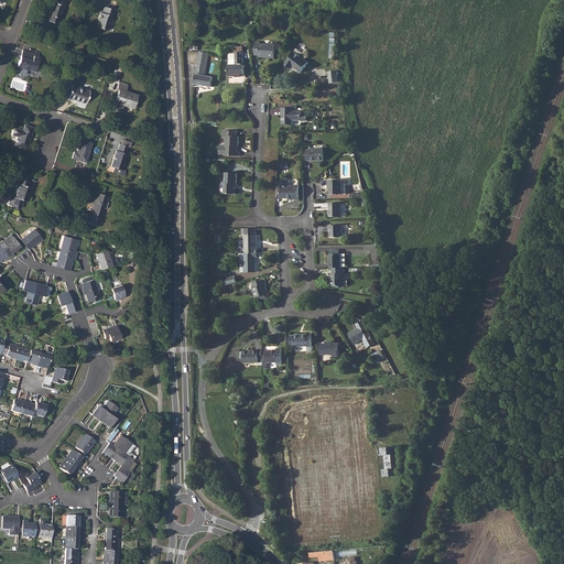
[(53,2),(47,21),(55,23),(62,4),(63,6),(64,0),(56,0),(55,3),(53,2)]
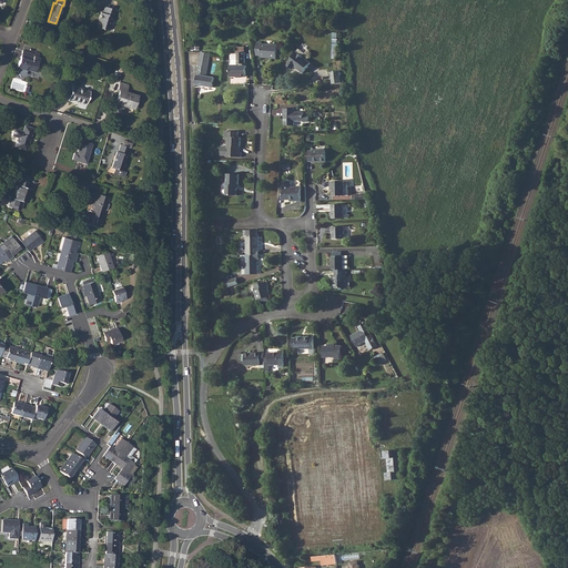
[(101,12),(95,27),(108,30),(112,16),(113,16),(115,9),(105,6),(103,12),(101,12)]
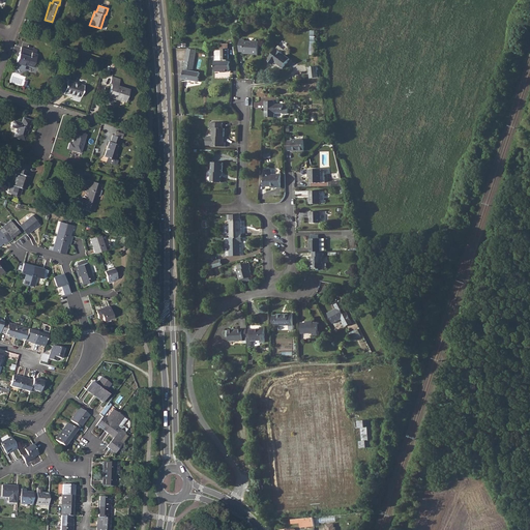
[(239,38),(238,51),(242,51),(242,53),(248,53),(249,52),(252,52),(252,53),(257,53),(258,40),(253,39),(253,40),(243,40),(243,38),(239,38)]
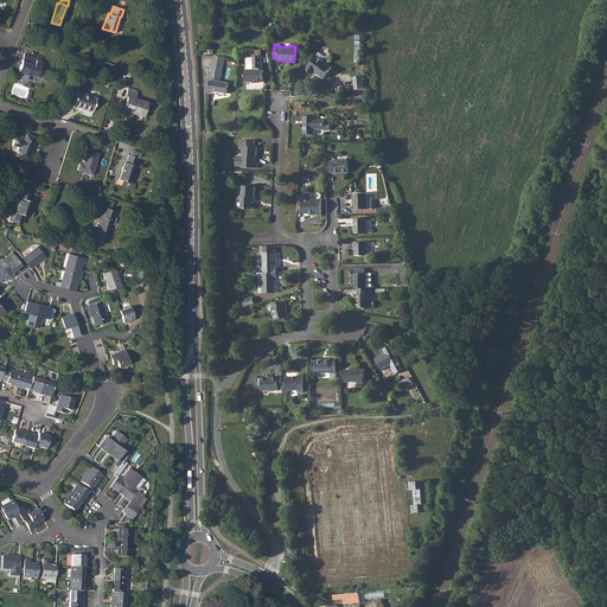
[(308,66),(307,70),(312,74),(314,71),(324,77),(332,66),(327,63),(324,61),(327,57),(319,51),(308,66)]
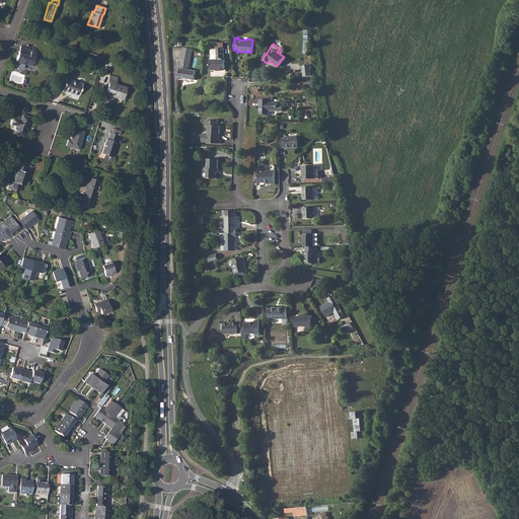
[(210,59),(210,69),(217,69),(225,69),(225,60),(223,60),(223,58),(223,46),(217,46),(217,58),(219,58),(219,60),(216,60),(216,59),(210,59)]
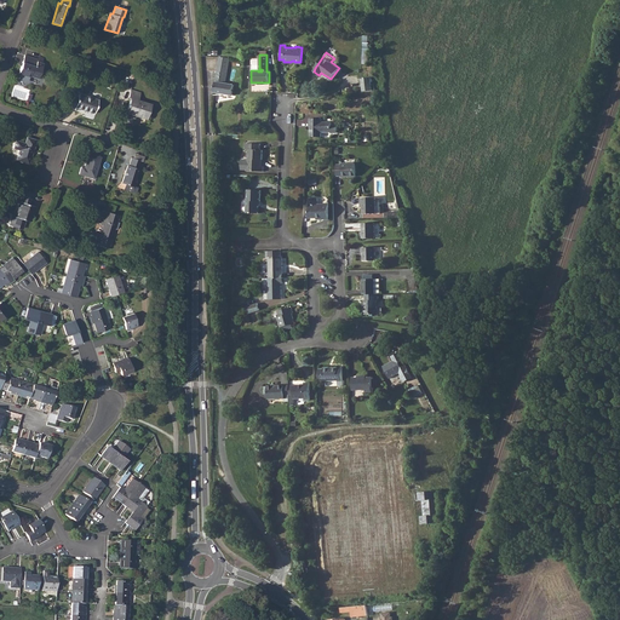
[(38,59),(36,59),(24,56),(18,73),(29,76),(29,75),(39,78),(44,63),(41,63),(36,61),(38,59)]
